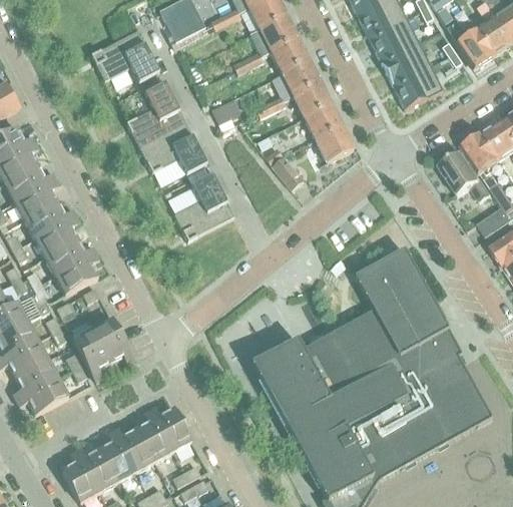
[(178,0),(158,10),(175,42),(197,30),(188,12),(195,9),(190,0),(178,0)]
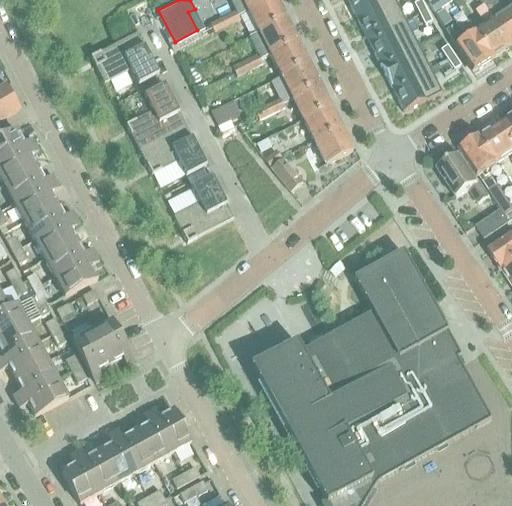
[(248,8),(263,0),(231,0),(236,8),(238,12),(248,8)]
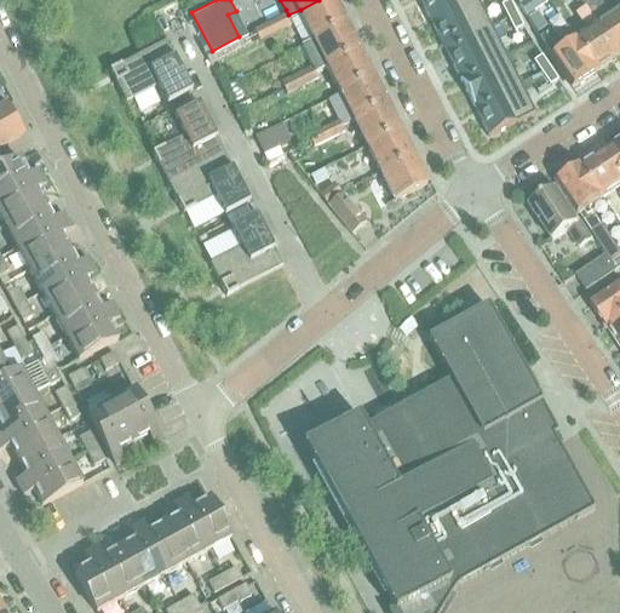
[(314,36),(346,19),(336,0),(319,0),(300,10),(314,35),(314,36)]
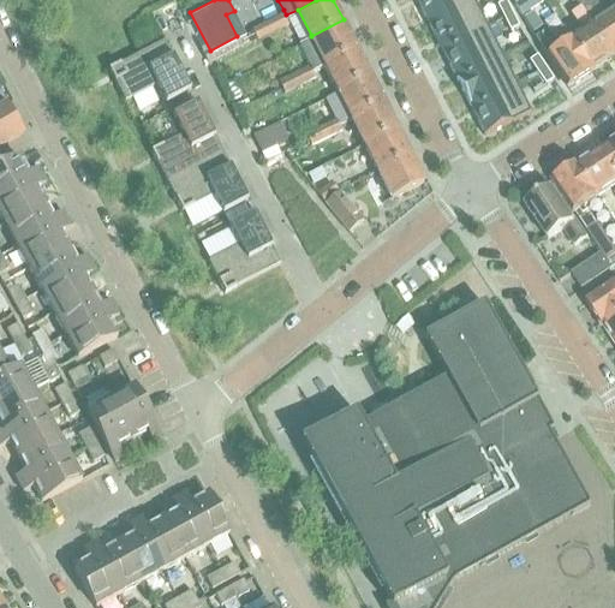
[(418,0),(427,16),(458,0),(418,0)]
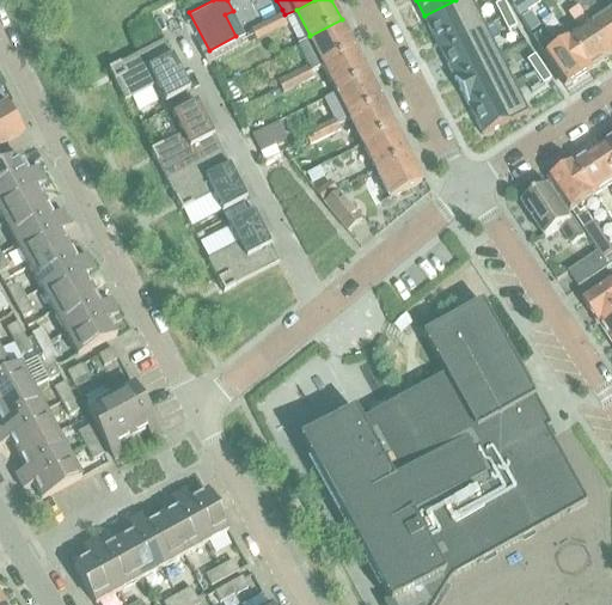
[(484,22),(473,0),(456,0),(424,16),(439,44),(484,22)]
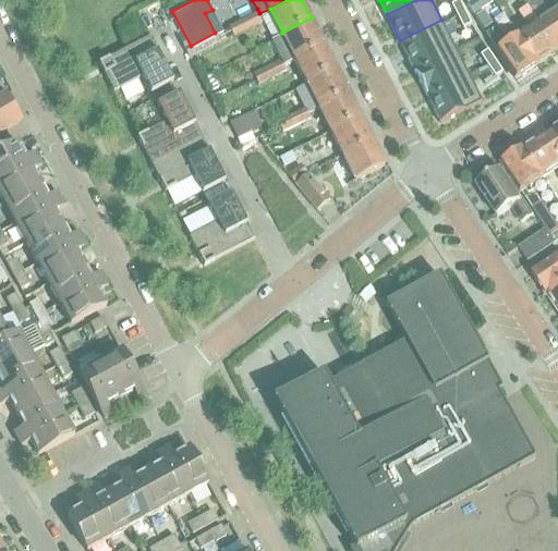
[(450,0),(457,12),(464,8),(461,0),(450,0)]
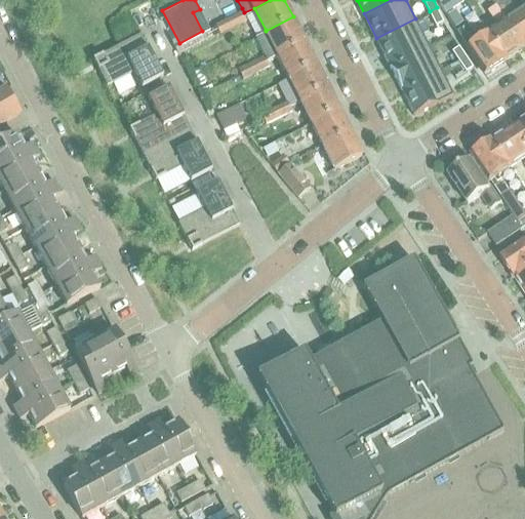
[(439,0),(445,8),(458,0),(439,0)]
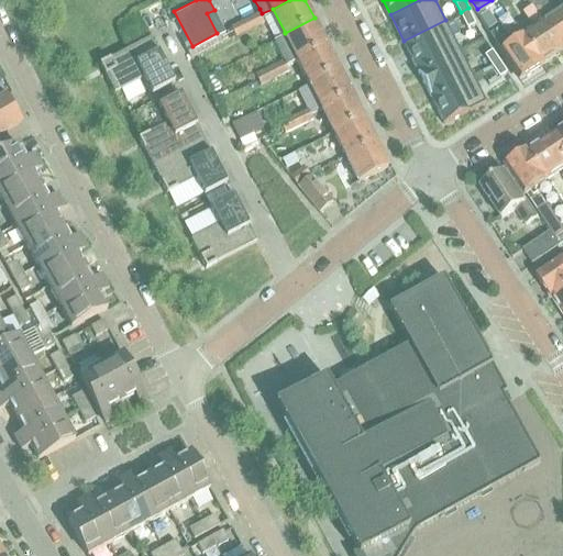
[(540,21),(522,32),(541,58),(561,45),(530,0),(516,0),(525,13),(527,11),(532,19),(537,17),(540,21)]
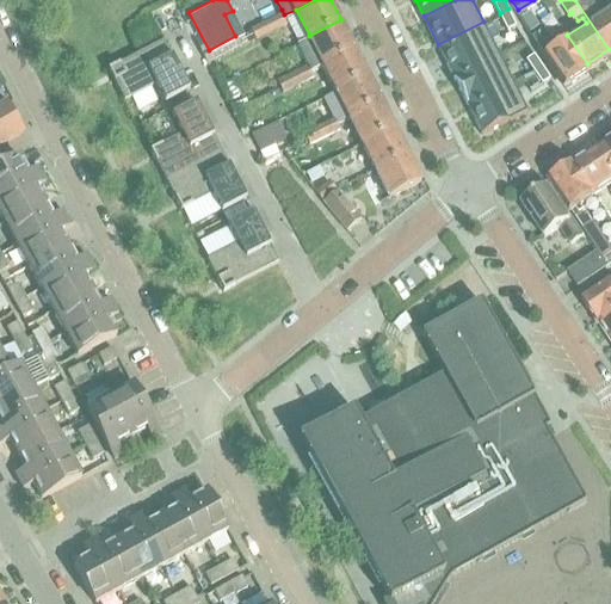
[(575,0),(609,49),(610,47),(610,5),(603,11),(596,0),(575,0)]
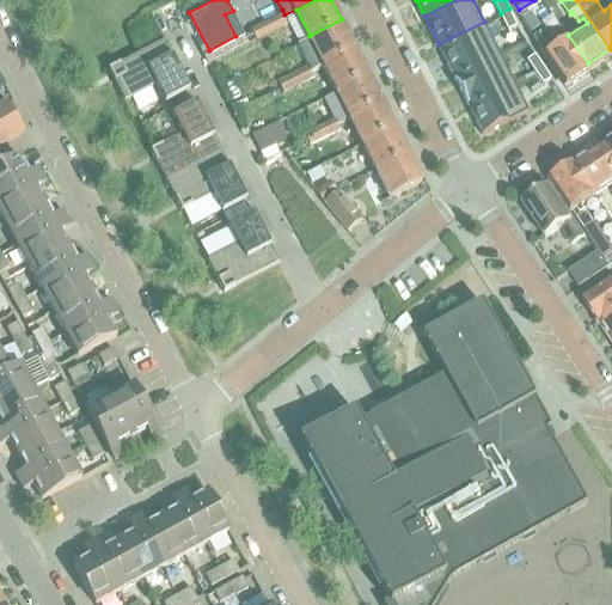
[(509,8),(501,13),(507,26),(516,22),(509,8)]
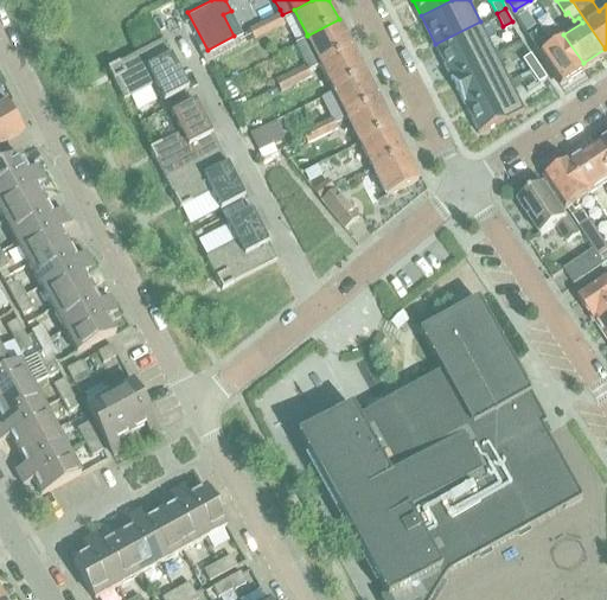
[(279,10),(264,17),(269,29),(285,20),(279,10)]
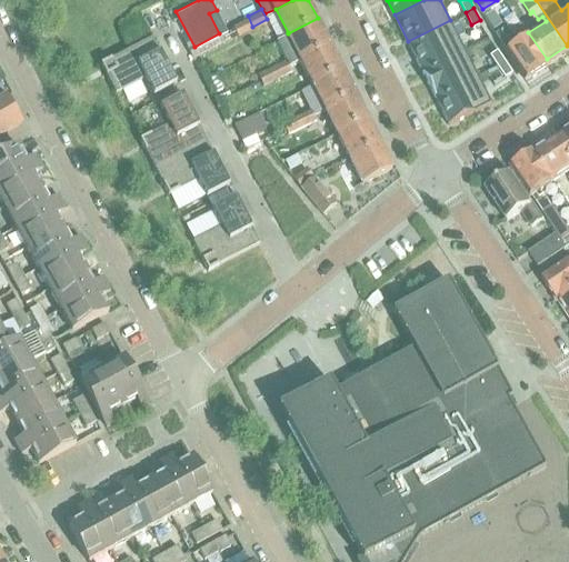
[(252,27),(248,16),(233,23),(239,33),(252,27)]
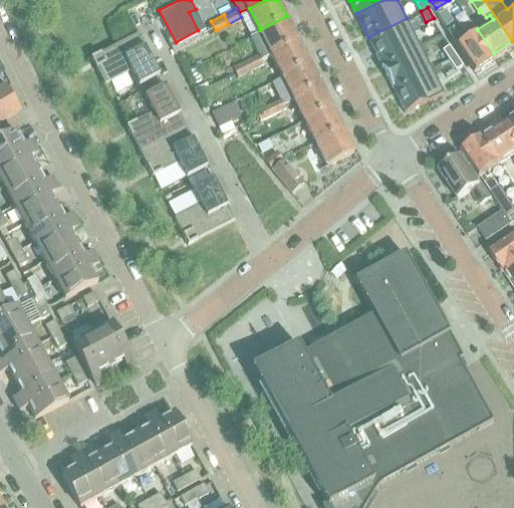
[(262,57),(271,52),(298,38),(287,16),(260,30),(260,29),(250,34),(262,57)]
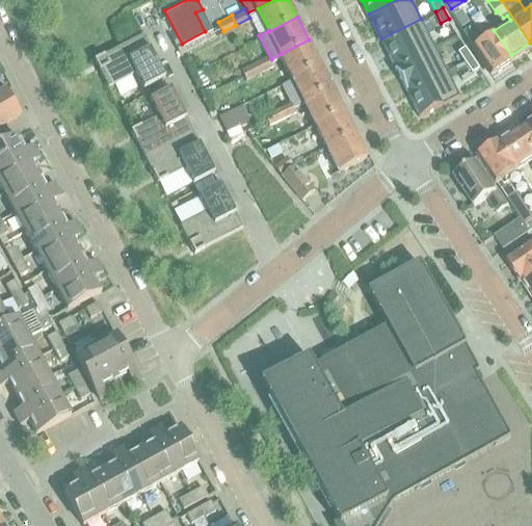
[(394,62),(433,43),(421,19),(381,38),(394,62)]
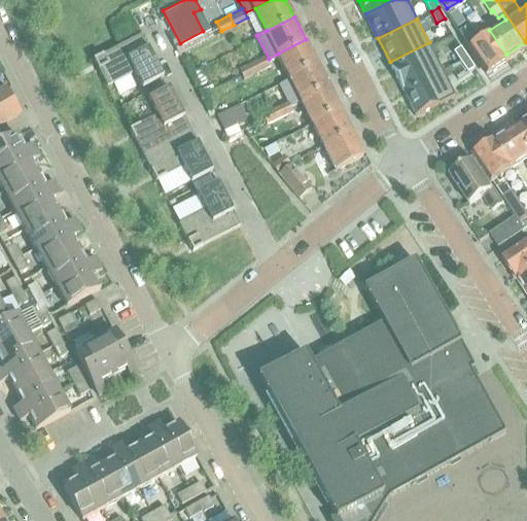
[(468,22),(458,29),(486,70),(507,57),(506,55),(489,30),(479,36),(468,22)]
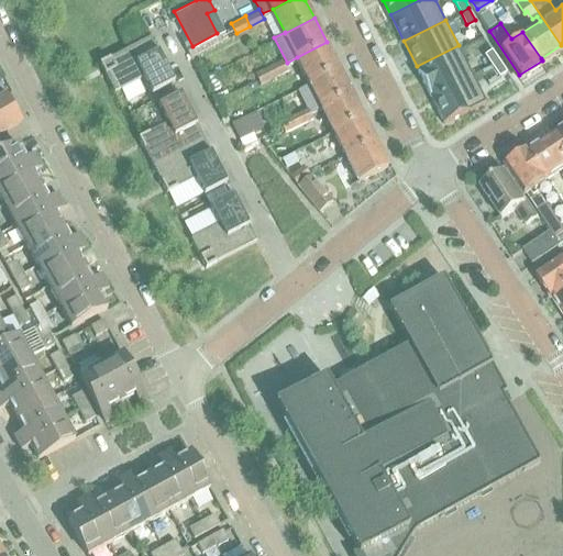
[(99,59),(114,88),(143,74),(152,90),(174,79),(151,33),(110,55),(109,54),(99,59)]
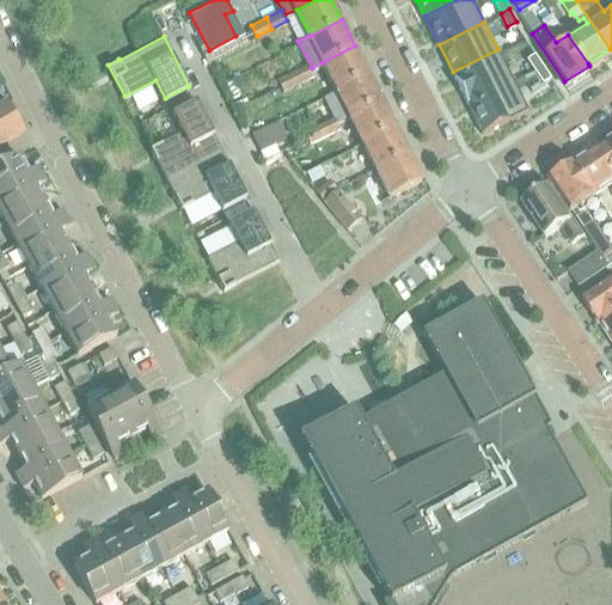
[(323,62),(336,89),(368,72),(355,46),(323,62)]
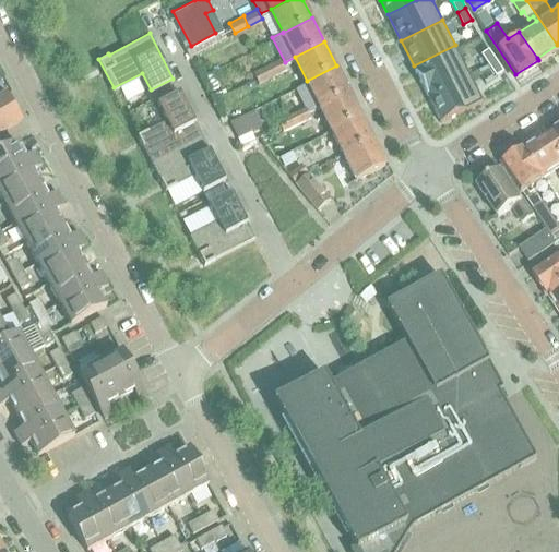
[(427,92),(468,71),(455,45),(414,66),(427,92)]
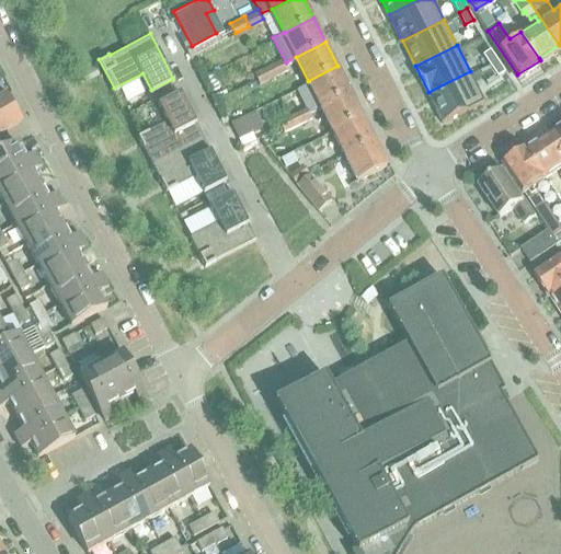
[(490,46),(482,52),(490,62),(497,57),(490,46)]
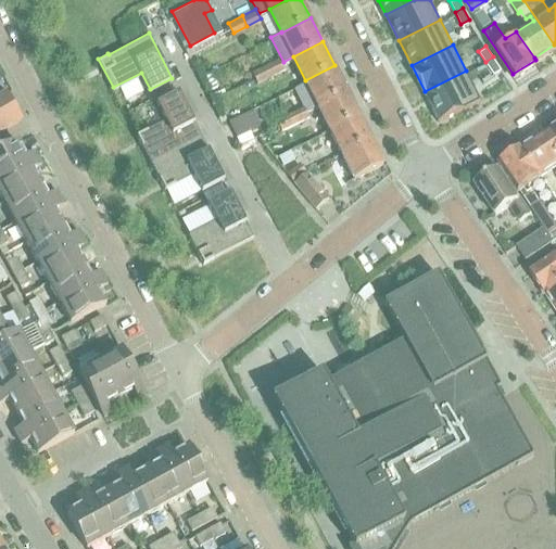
[(286,66),(280,56),(266,64),(272,74),(286,66)]
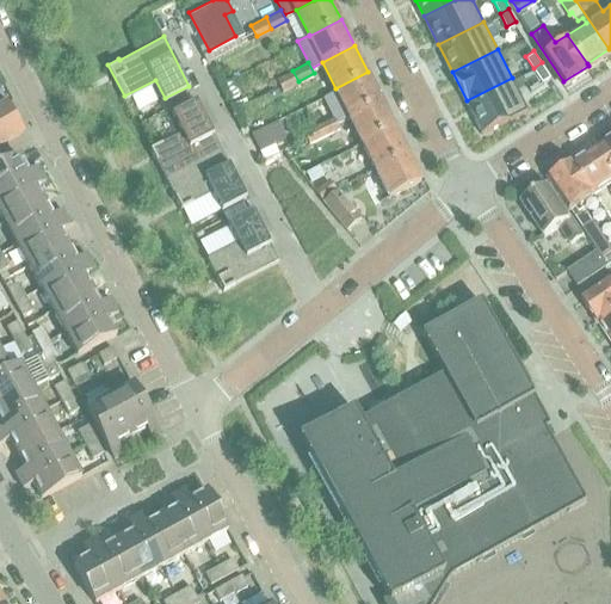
[(542,62),(534,68),(542,80),(549,74),(542,62)]
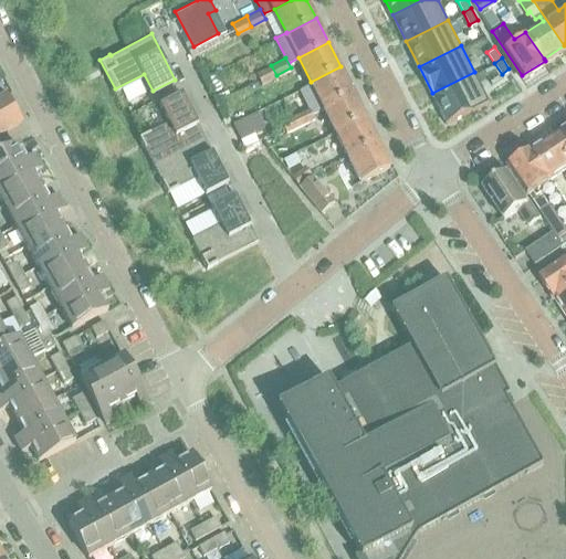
[(262,82),(276,75),(271,65),(258,73),(262,82)]
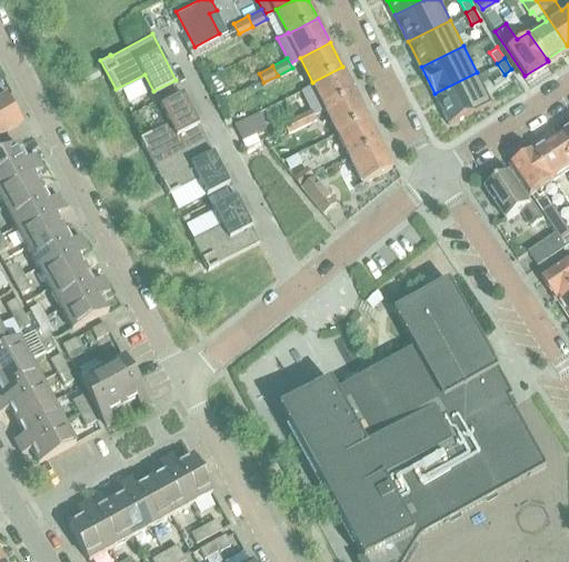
[(312,82),(325,107),(355,91),(342,67),(312,82)]
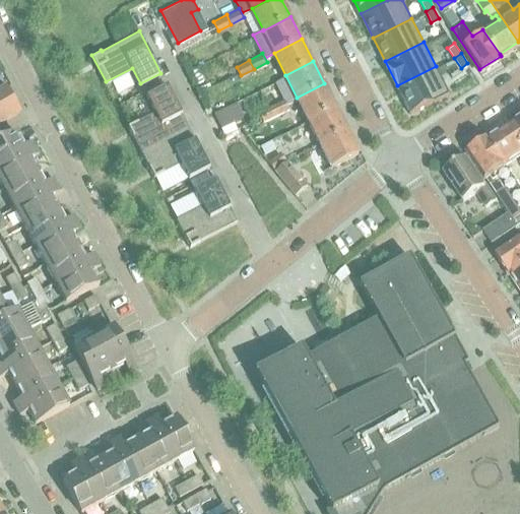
[(448,90),(436,66),(397,85),(410,111),(448,90)]
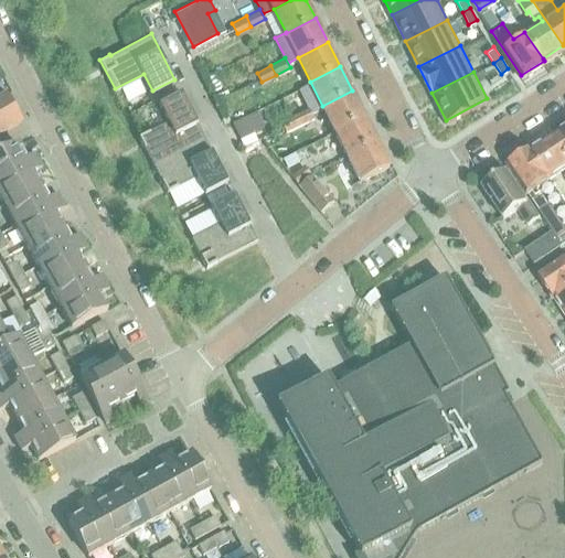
[(0,130),(23,117),(6,88),(0,92),(0,130)]
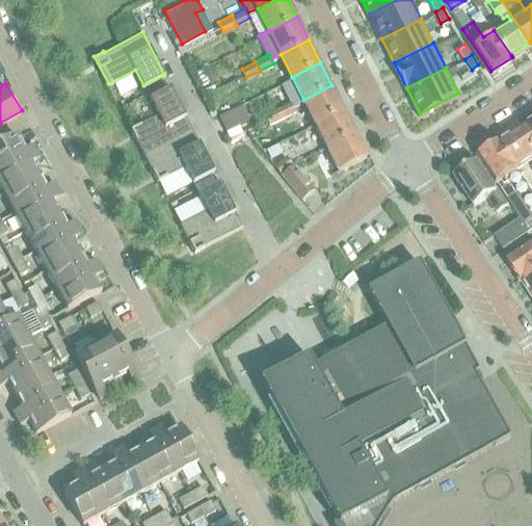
[(343,108),(331,85),(303,100),(316,123),(343,108)]
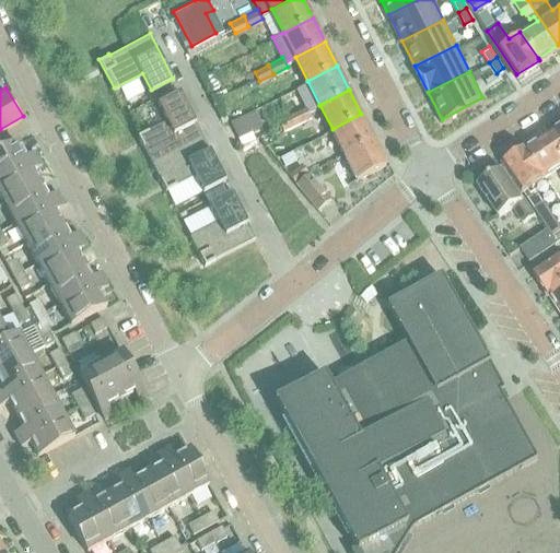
[(225,179),(179,91),(156,102),(165,119),(137,133),(165,188),(194,174),(202,190),(225,179)]
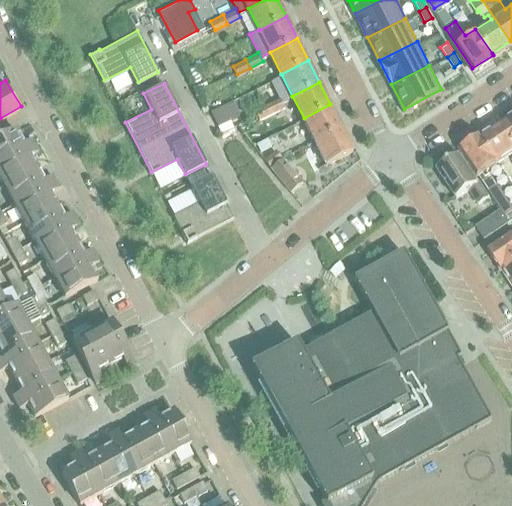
[(280,96),(268,103),(272,111),(285,105),(280,96)]
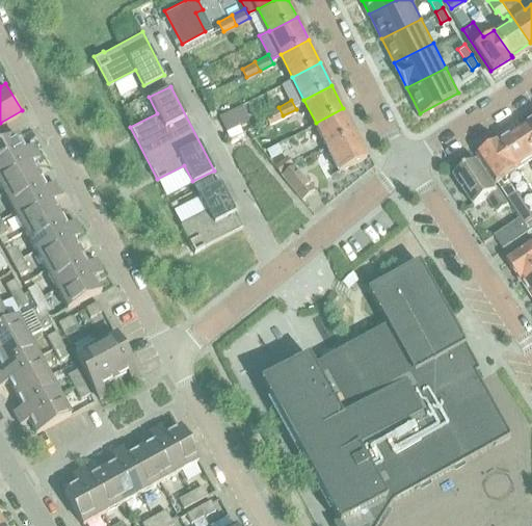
[(283,115),(278,107),(265,113),(269,123),(283,115)]
